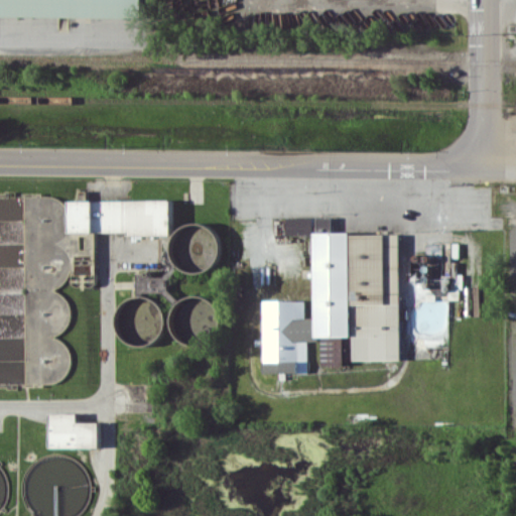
[(0,0),(0,14),(139,15),(139,0),(0,0)]
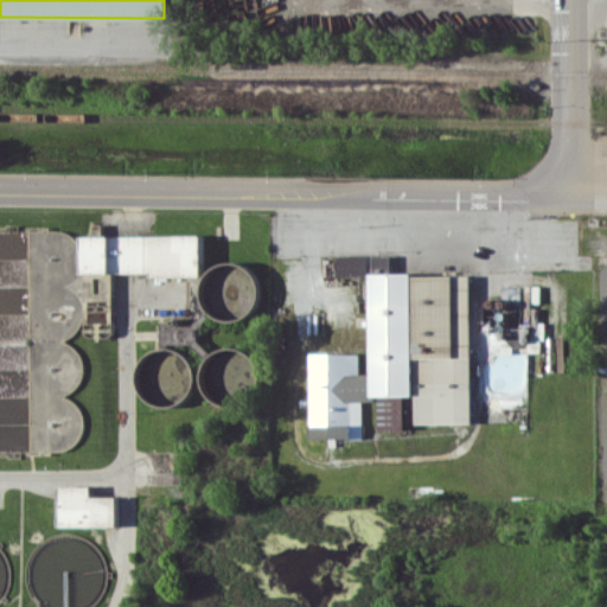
[(30,229),(33,363),(40,363),(40,382),(33,390),(34,427),(39,432),(33,439),(33,451),(71,449),(85,433),(84,410),(69,396),(85,377),(84,355),(69,342),(85,321),(83,244),(66,231),(55,231),(52,229),(30,229)]
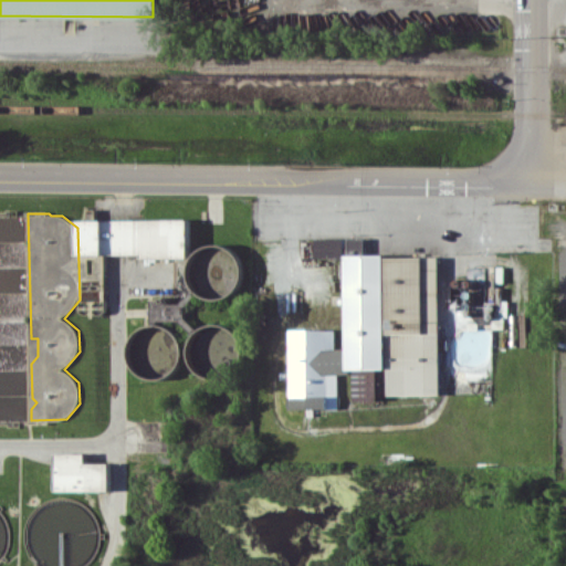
[(74,219),(189,219),(189,253),(115,253),(74,253),(74,228),(74,219)]
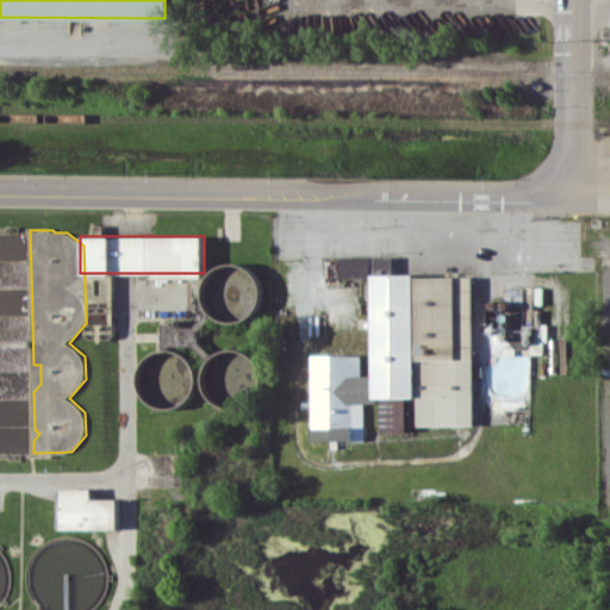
[(369,277),(368,256),(338,257),(340,278),(369,277)]
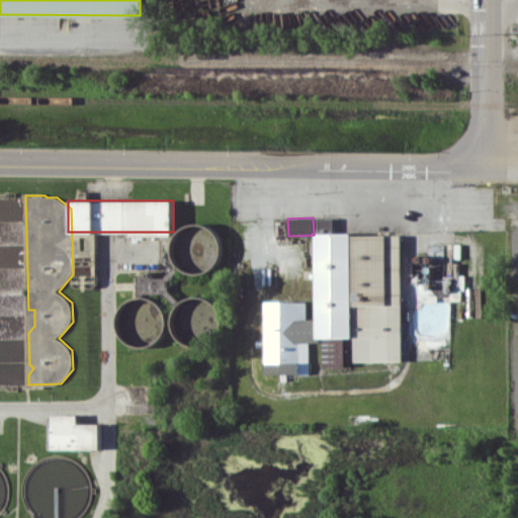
[(263,303),(303,301),(303,318),(315,318),(313,234),(349,233),(349,237),(399,236),(401,361),(345,361),(345,366),(321,367),(321,342),(309,343),(309,373),(264,373),(263,303)]
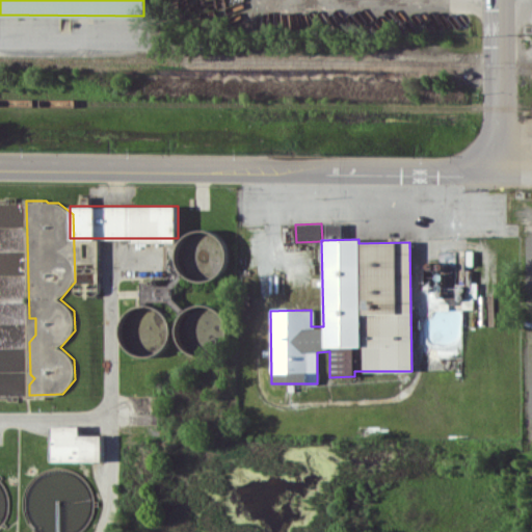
[(50,427),(77,427),(77,434),(105,434),(105,461),(50,461),(50,427)]
